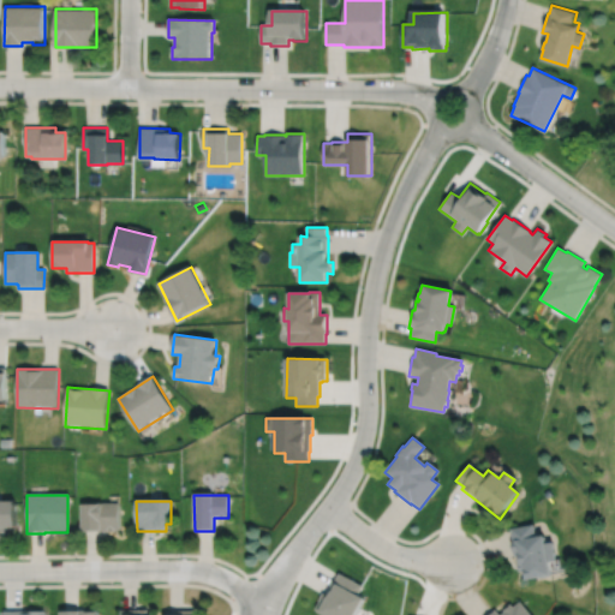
[(0,502),(0,533),(5,533),(5,530),(15,530),(15,502),(0,502)]
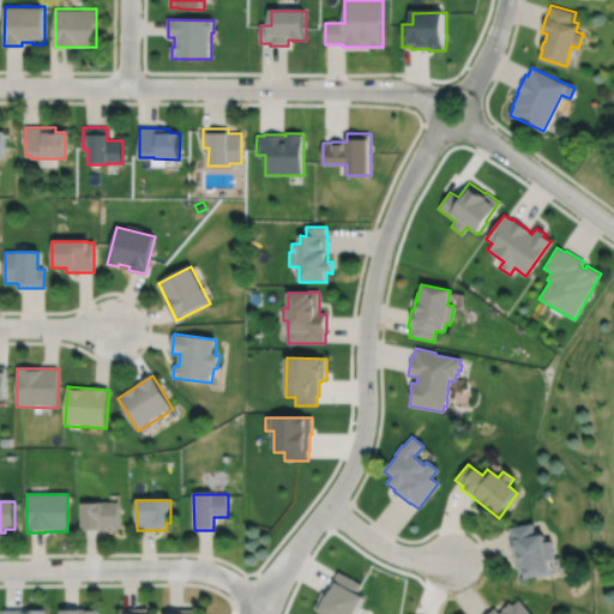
[(80,504),(82,533),(101,533),(101,531),(119,531),(119,504),(80,504)]
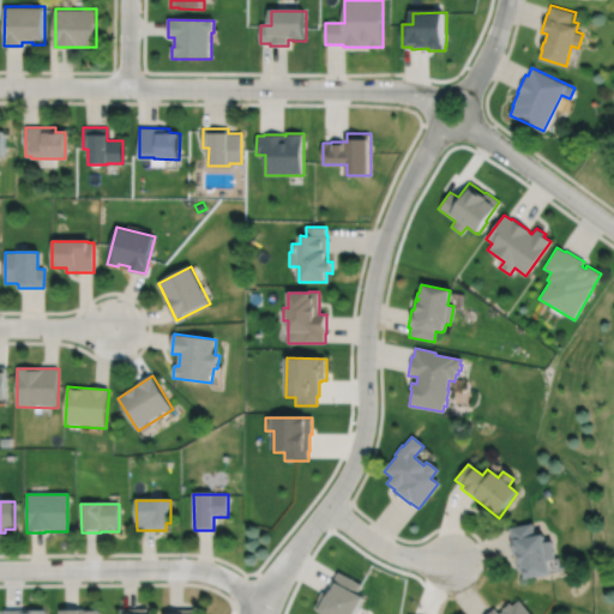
[(510,529),(511,539),(510,539),(512,557),(517,557),(518,564),(517,565),(518,573),(523,572),(524,582),(549,578),(547,564),(554,563),(552,543),(543,545),(542,537),(535,539),(533,525),(510,529)]
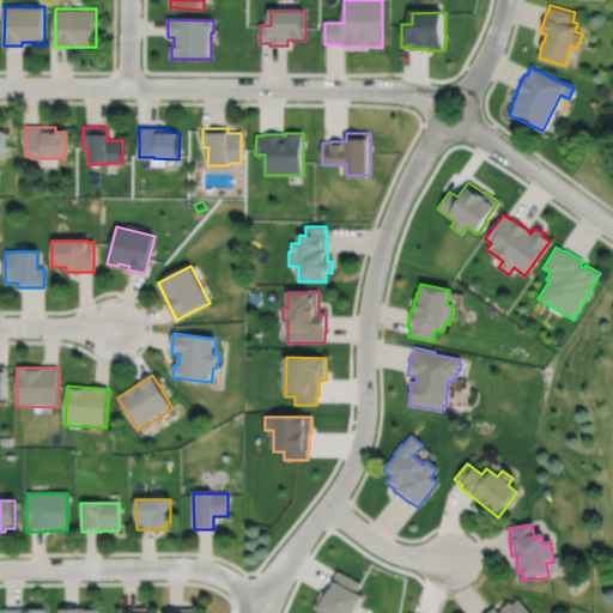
[(338,569),(333,577),(332,576),(325,590),(321,589),(317,596),(319,598),(314,605),(329,612),(352,612),(364,593),(358,589),(362,582),(338,569)]
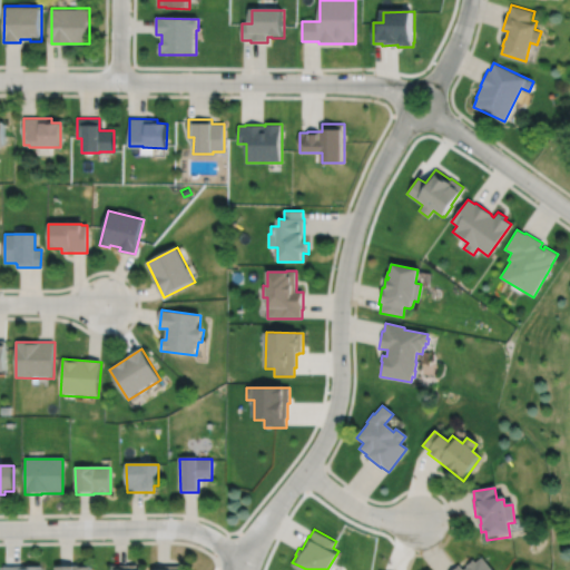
[(495,569),(483,556),(477,560),(474,558),(468,563),(469,564),(464,568),(460,562),(450,569),(495,569)]
